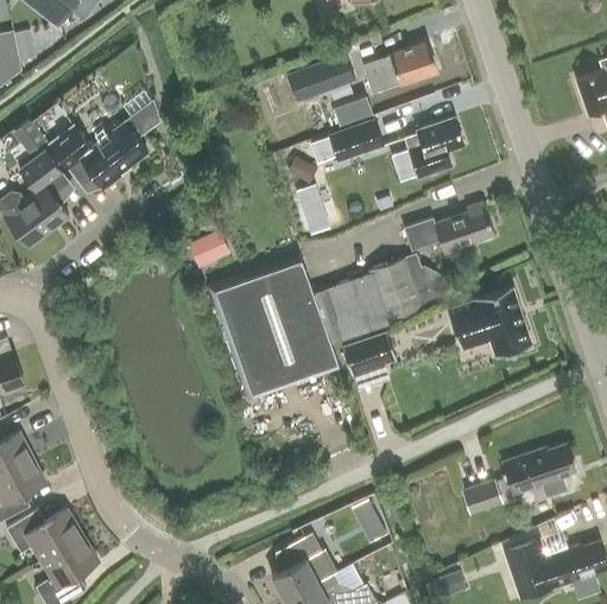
[(25,0),(57,25),(69,11),(83,21),(100,0),(25,0)]
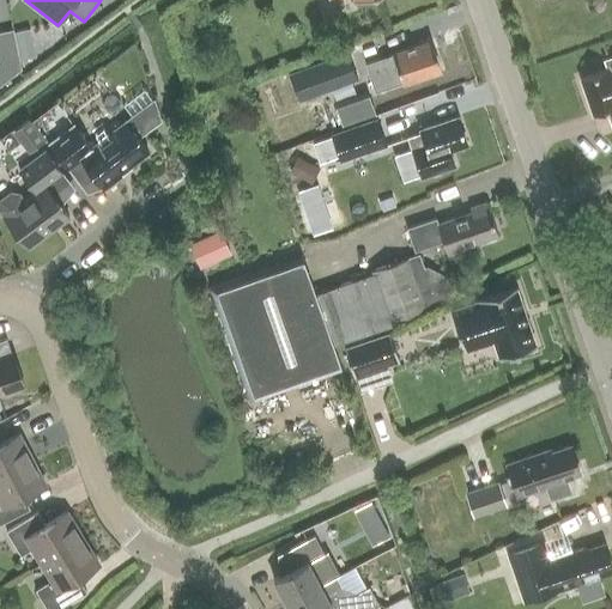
[(0,81),(24,78),(20,60),(36,58),(31,29),(0,34),(0,81)]
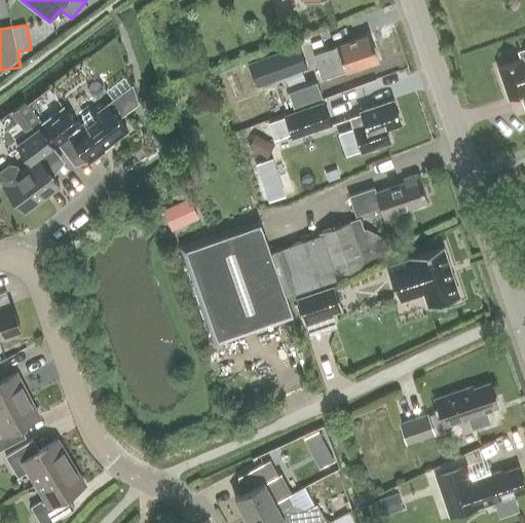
[(337,48),(337,49),(313,57),(322,81),(345,74),(346,75),(380,64),(371,36),(337,48)]
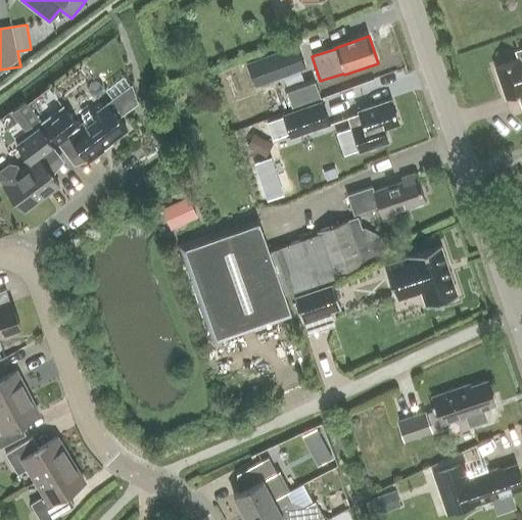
[(255,88),(305,69),(297,46),(247,64),(255,88)]
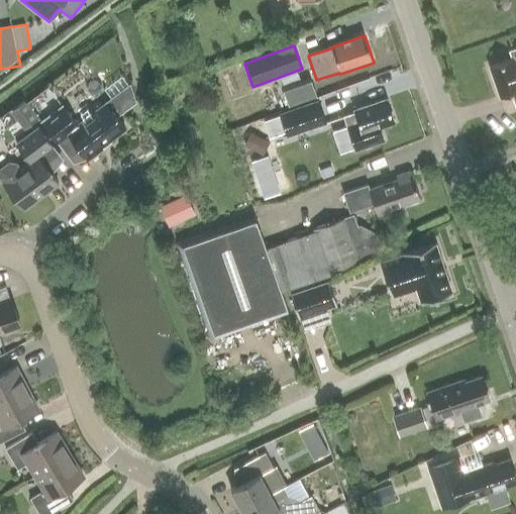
[(490,70),(501,100),(515,93),(515,52),(510,55),(512,62),(490,70)]
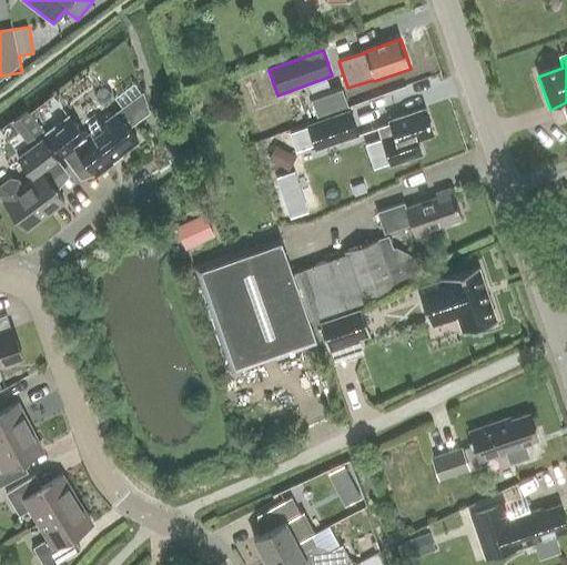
[(310,99),(315,117),(346,106),(341,88),(310,99)]
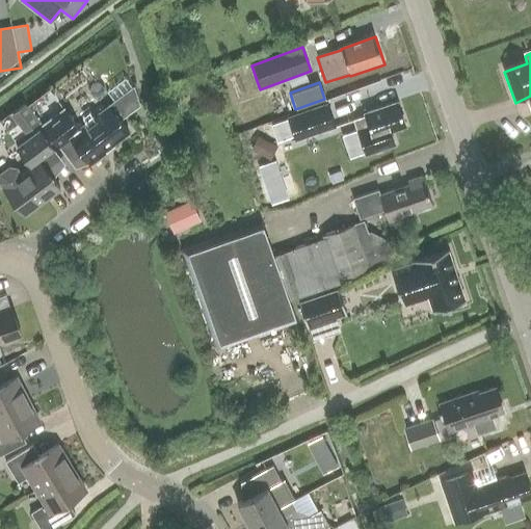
[(122,116),(141,105),(132,88),(112,100),(122,116)]
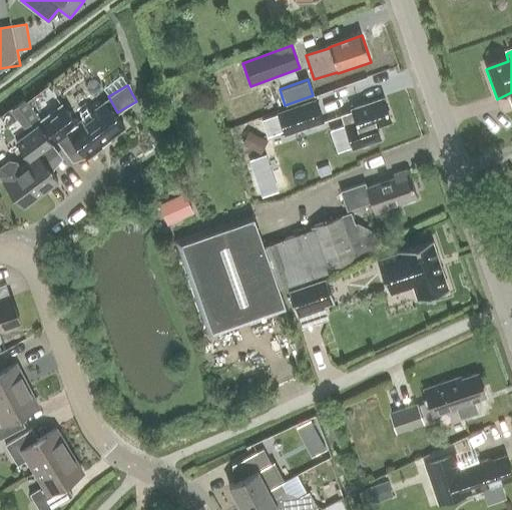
[(353,114),(343,117),(352,144),(364,140),(362,134),(392,124),(384,100),(352,110),(353,114)]
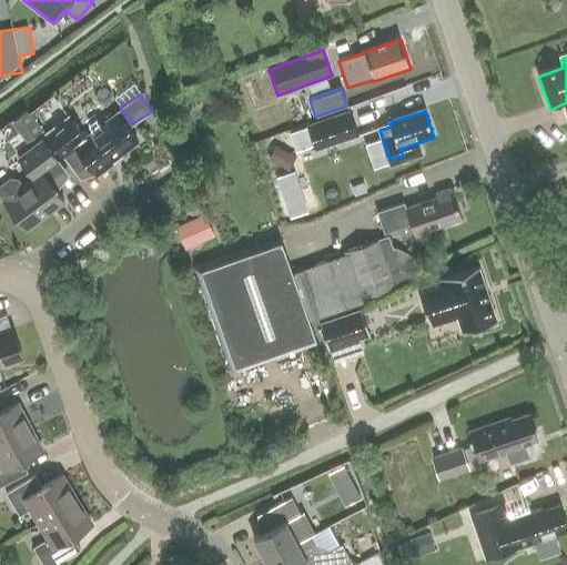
[(42,134),(27,114),(12,127),(27,145),(42,134)]
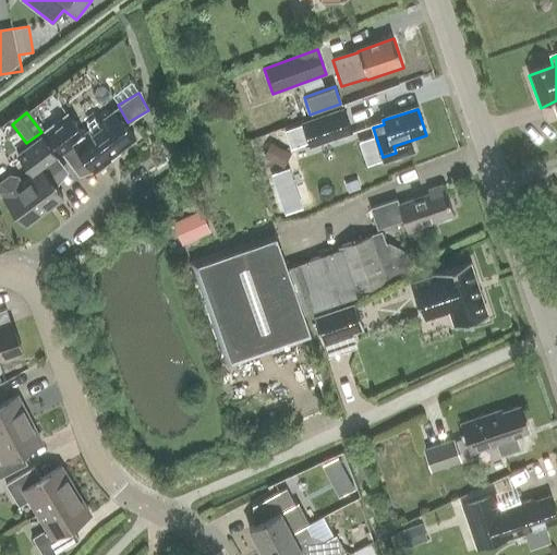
[(116,115),(85,137),(69,117),(46,135),(75,173),(88,165),(97,176),(112,164),(111,161),(136,142),(116,115)]
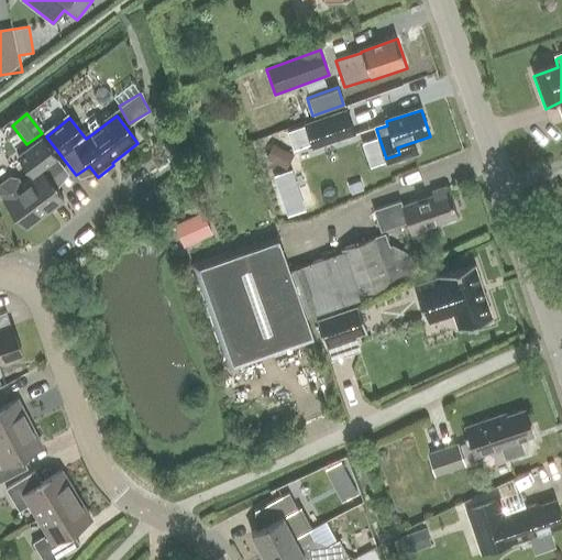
[(350,117),(309,130),(316,151),(357,138),(350,117)]
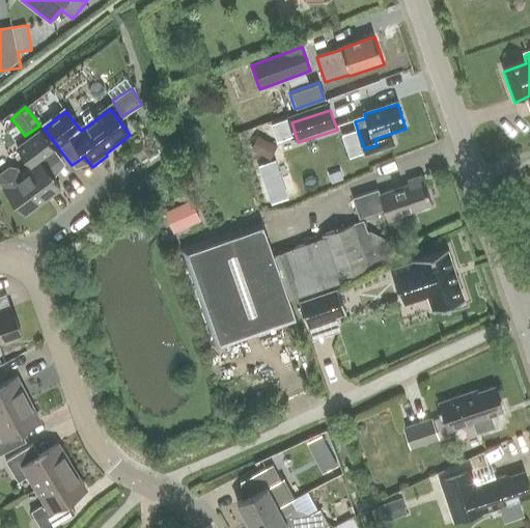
[(32,169),(23,177),(18,170),(9,169),(0,175),(0,184),(24,216),(46,199),(48,201),(61,191),(46,170),(60,160),(40,133),(18,149),(32,169)]
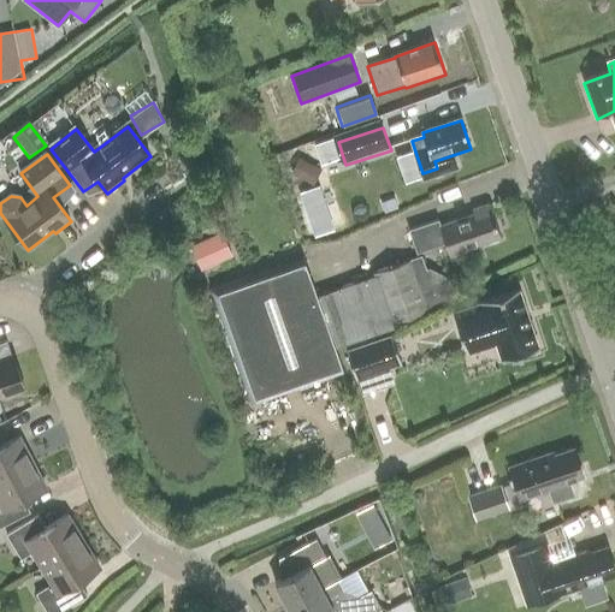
[(341,229),(371,221),(355,162),(326,171),(341,229)]
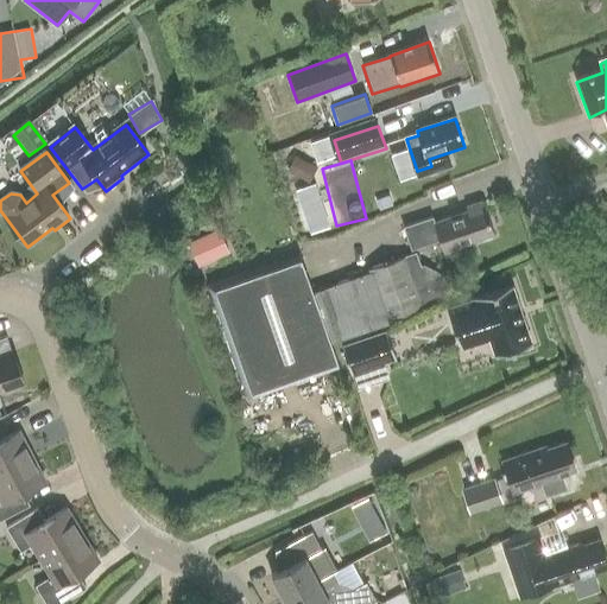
[(438,243),(443,256),(463,249),(462,247),(495,235),(484,204),(468,209),(469,213),(435,226),(432,220),(404,230),(412,253),(438,243)]
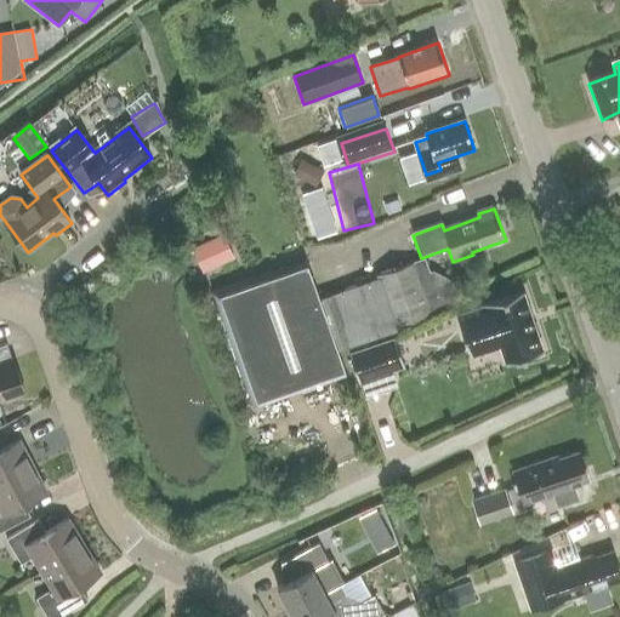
[(193,251),(204,275),(235,262),(226,236),(193,251)]
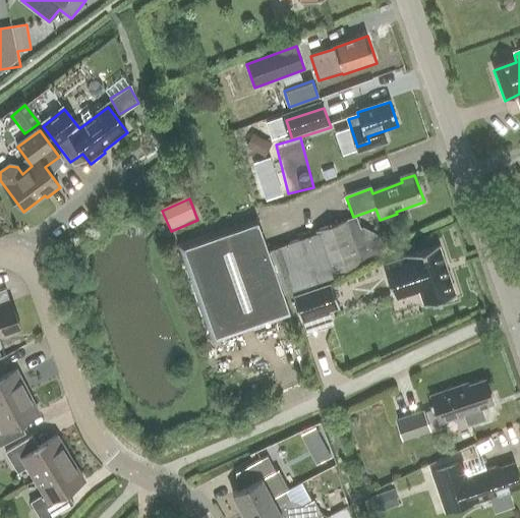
[(269,251),(284,296),(334,278),(332,275),(384,255),(378,236),(363,230),(361,230),(357,218),(316,232),(318,235),(269,251)]
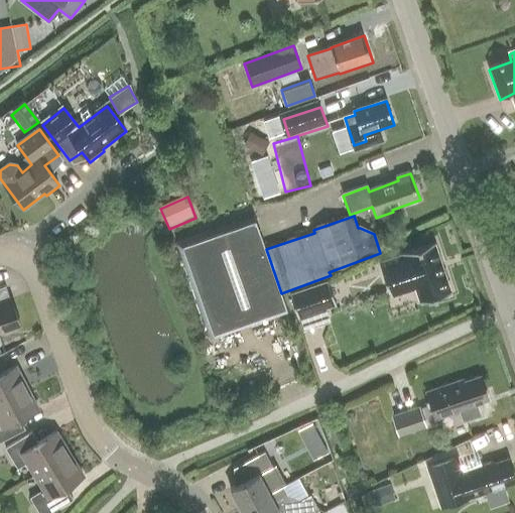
[(288,313),(281,293),(266,249),(255,218),(177,245),(211,340),(288,313)]
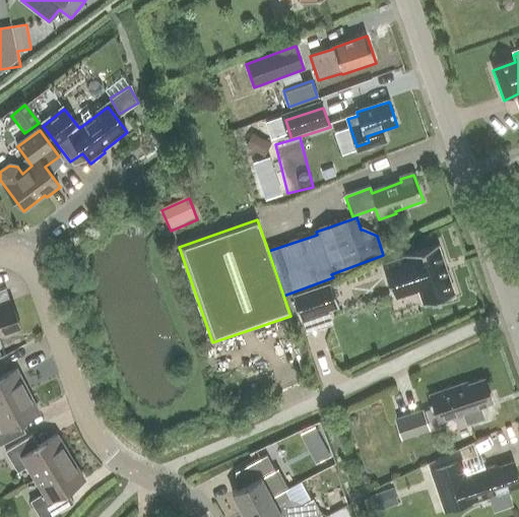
[(455,295),(440,245),(405,256),(406,258),(383,265),(394,302),(420,294),(424,305),(437,301),(438,305),(453,301),(451,296),(455,295)]
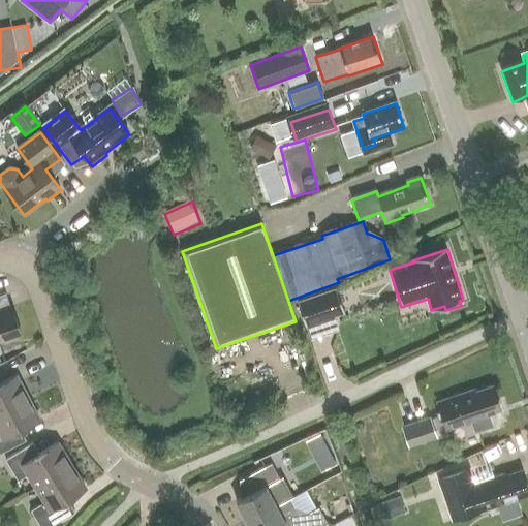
[(345,315),(336,290),(299,303),(308,329),(345,315)]
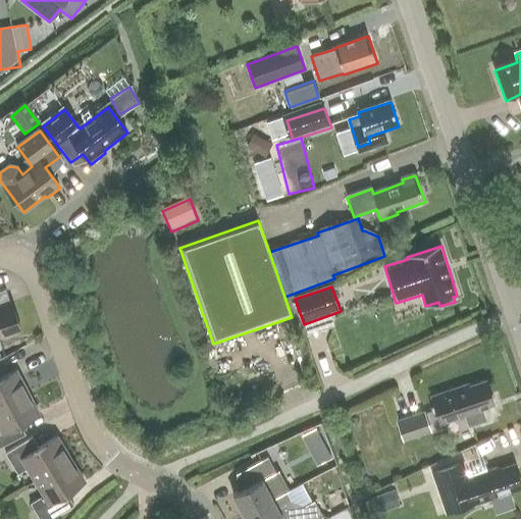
[(1,309),(0,307),(0,338),(20,330),(12,305),(1,309)]
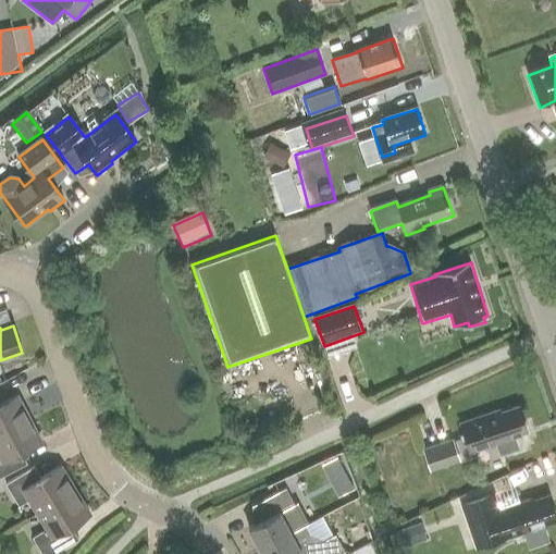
[(0,435),(29,420),(17,397),(0,406),(0,435)]
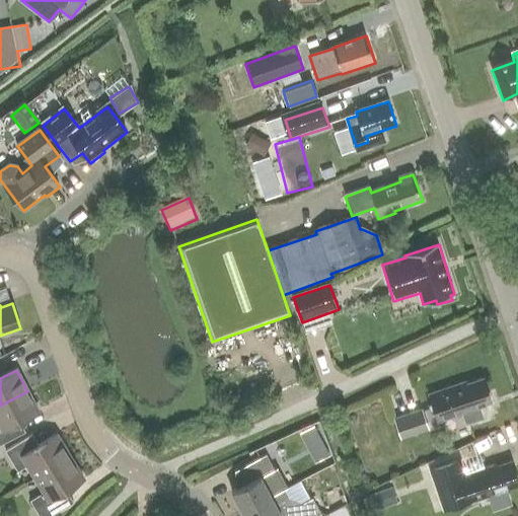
[(430,398),(437,419),(439,425),(464,416),(466,423),(469,425),(482,421),(483,418),(479,409),(493,404),(484,380),(467,385),(466,383),(452,388),(453,390),(430,398)]
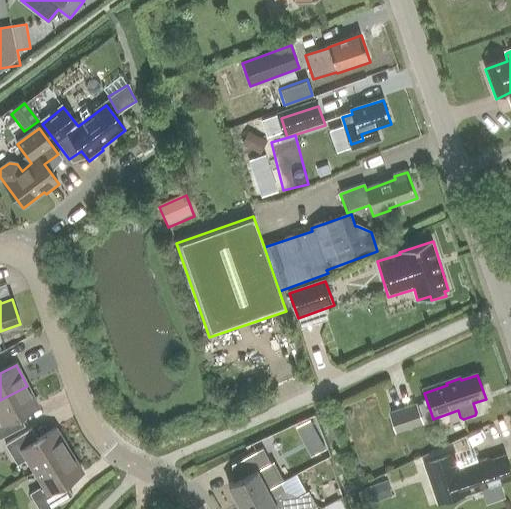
[(27,386),(0,400),(0,421),(2,426),(0,427),(0,441),(25,428),(20,417),(38,408),(27,386)]
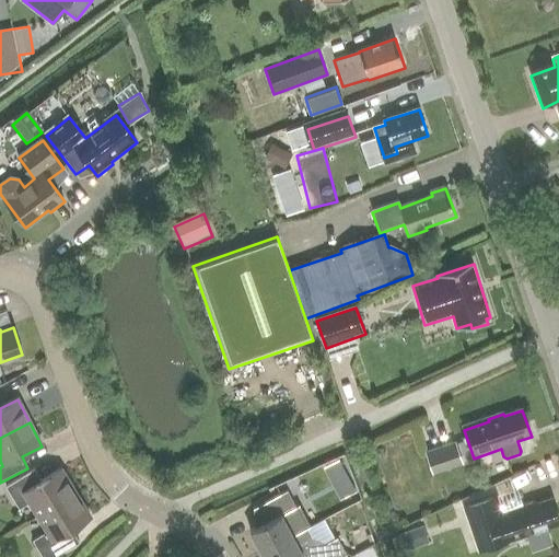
[(455,443),(427,453),(434,476),(463,466),(455,443)]
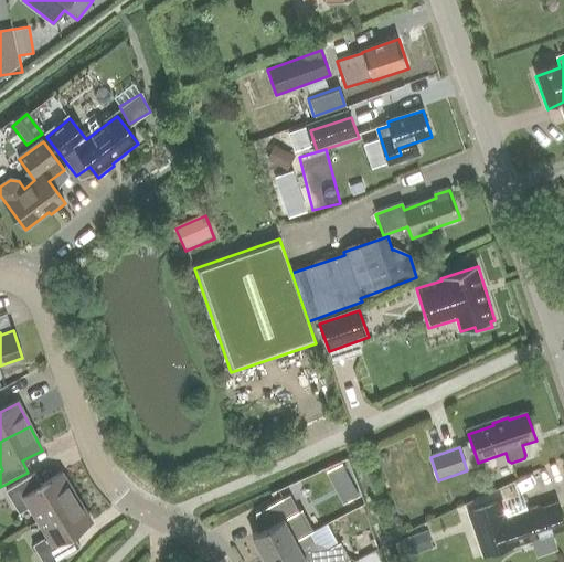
[(31,509),(39,522),(77,499),(62,475),(42,487),(35,476),(7,494),(20,516),(31,509)]
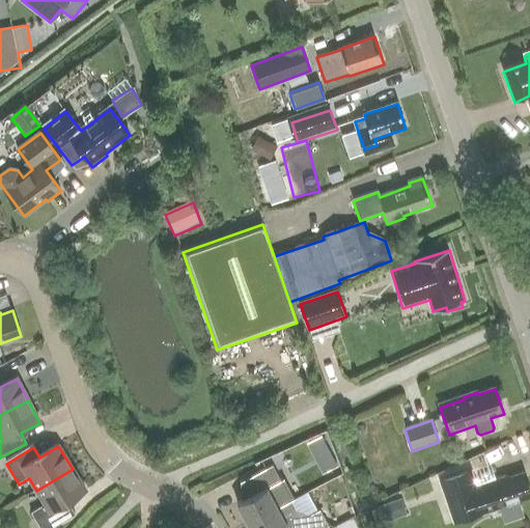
[(278,509),(271,496),(281,491),(281,482),(273,467),(255,476),(262,491),(238,504),(248,525),(278,509)]
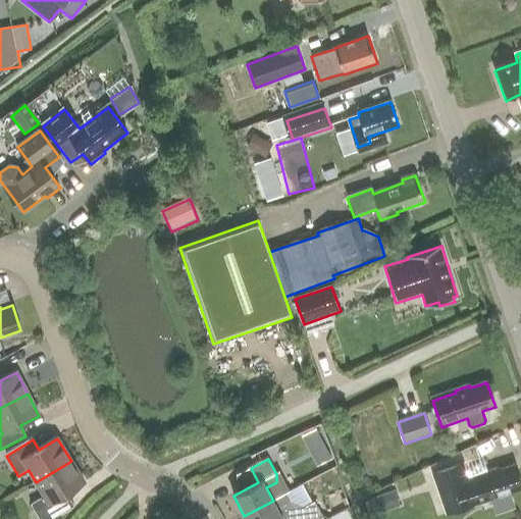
[(71,461),(36,482),(45,497),(31,506),(39,518),(54,518),(74,507),(67,495),(85,483),(71,461)]
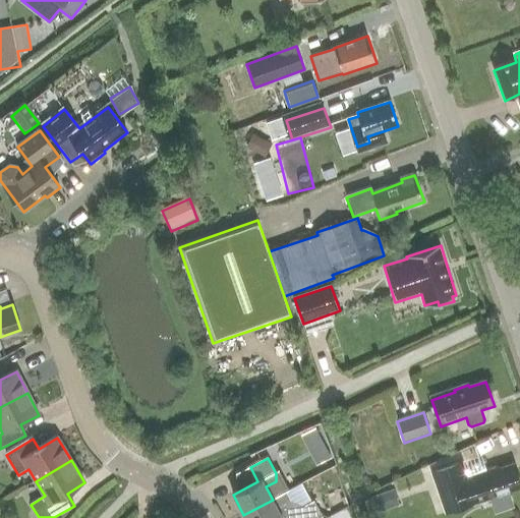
[(447,514),(492,499),(496,509),(500,511),(509,508),(511,504),(507,493),(519,487),(519,482),(514,465),(498,471),(498,469),(483,474),(483,475),(469,480),(463,464),(432,474),(447,514)]
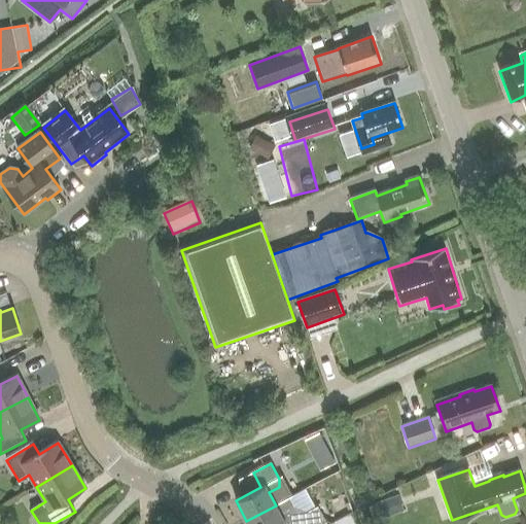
[(398,497),(377,505),(382,521),(404,513),(398,497)]
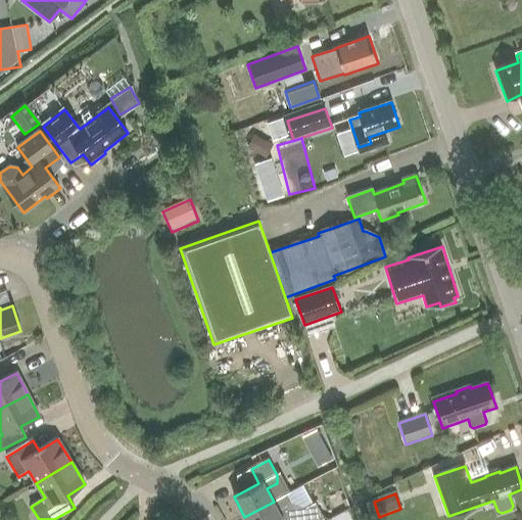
[(322,519),(315,505),(304,511),(291,504),(287,494),(274,502),(244,517),(245,519),(322,519)]
